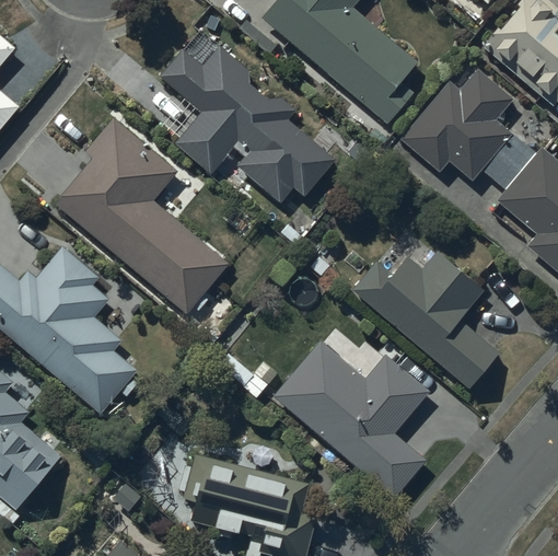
[(285,0),(263,26),(388,131),(415,101),(402,90),(418,70),(355,18),(369,0),(285,0)]
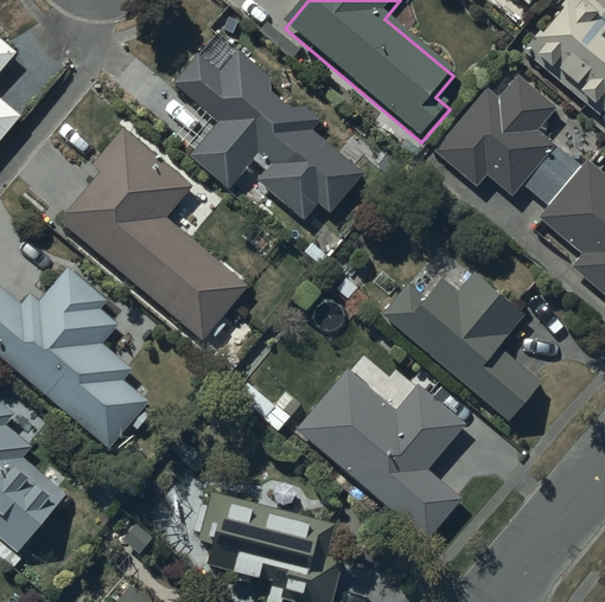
[(508,0),(529,18),(545,0),(508,0)]
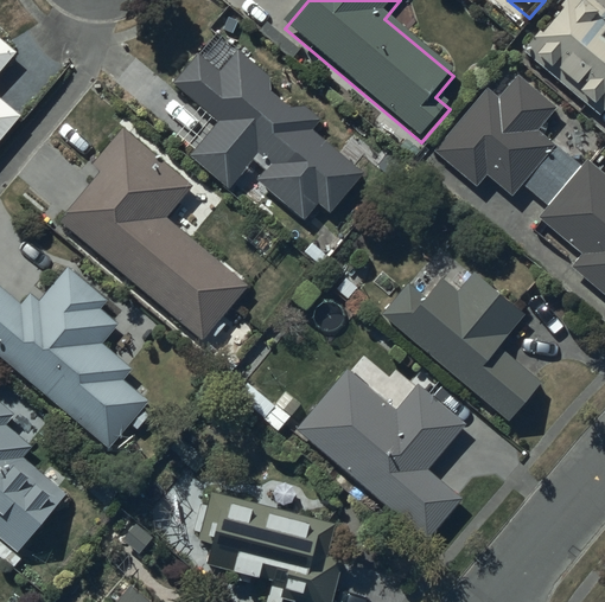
[(523,61),(602,126),(604,121),(604,15),(586,0),(574,0),(565,12),(568,14),(547,40),(542,38),(523,61)]
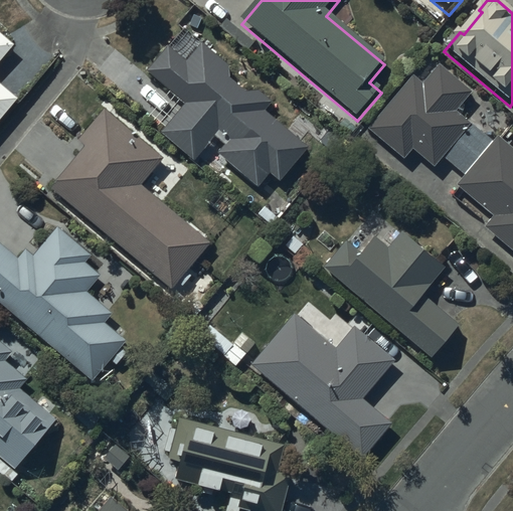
[(0,72),(16,53),(0,40),(0,130),(19,107),(0,91),(0,72)]
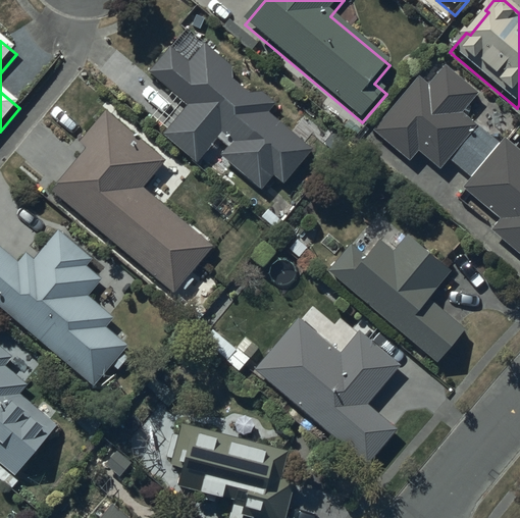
[(185,62),(168,48),(151,68),(191,102),(165,132),(193,155),(214,130),(229,143),(221,152),(258,184),(269,171),(279,179),(306,148),(263,111),(271,101),(257,89),(245,90),(229,76),(228,65),(201,42),(185,62)]
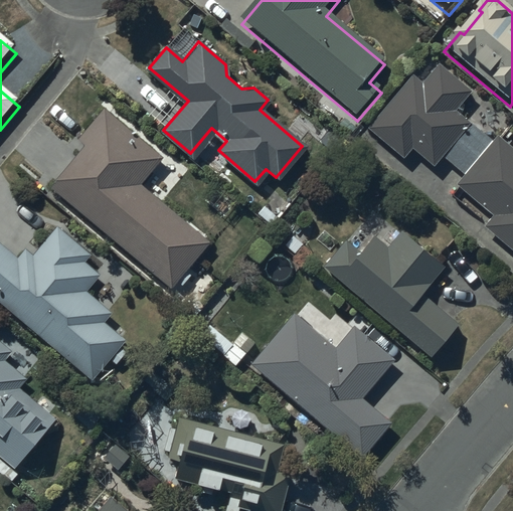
[(412,79),(368,132),(403,162),(411,152),(434,171),(442,161),(462,178),(491,144),(456,115),(472,96),(439,67),(421,88),(412,79)]
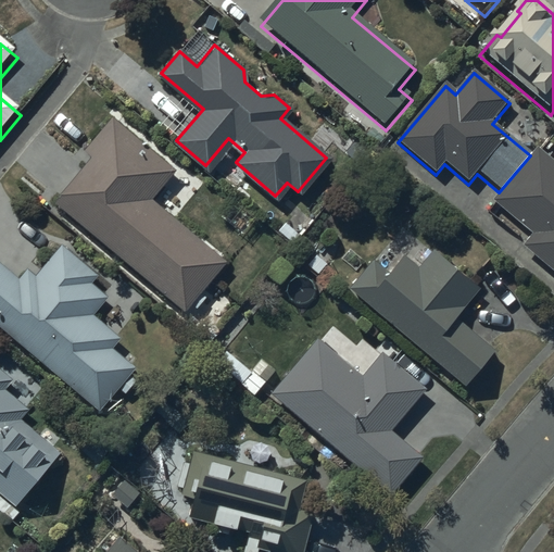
[(175,170),(111,117),(84,150),(89,154),(51,200),(184,309),(224,260),(150,199),(175,170)]
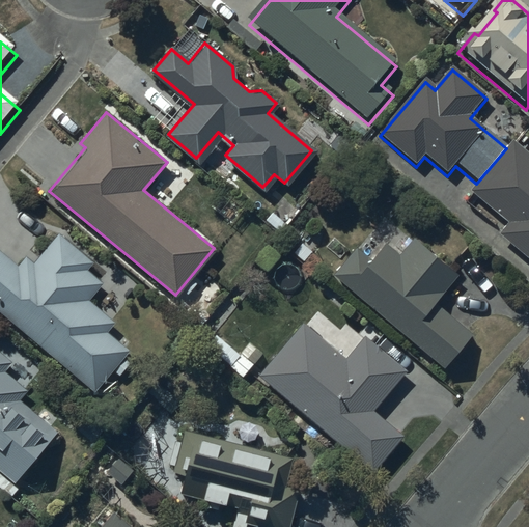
[(528,153),(513,140),(472,190),(509,221),(499,233),(528,257),(528,153)]
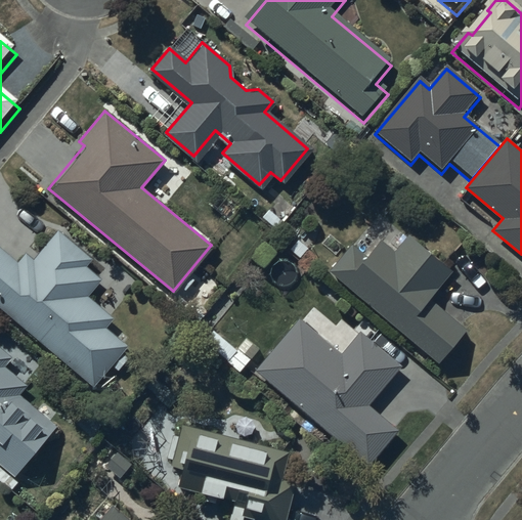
[(0,309),(91,386),(111,364),(118,371),(128,358),(121,352),(125,346),(102,328),(111,317),(85,296),(99,279),(84,266),(90,259),(57,231),(33,260),(25,253),(17,262),(0,247),(0,309)]
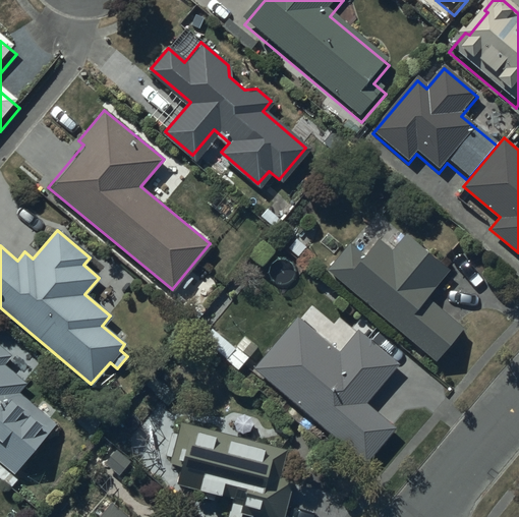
[(349,244),(327,269),(435,362),(464,328),(427,296),(452,269),(407,230),(391,248),(379,237),(362,255),(349,244)]
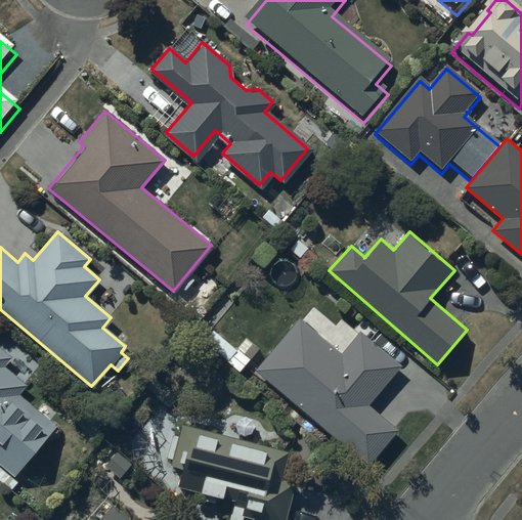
[(298,319),(255,371),(370,465),(399,430),(368,404),(401,364),(359,331),(355,336),(339,322),(334,328),(312,309),(302,322),(298,319)]
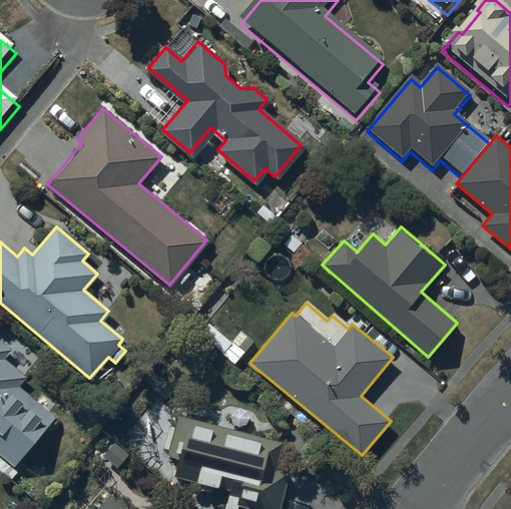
[(219,333),(209,344),(233,365),(252,344),(240,333),(230,343),(219,333)]
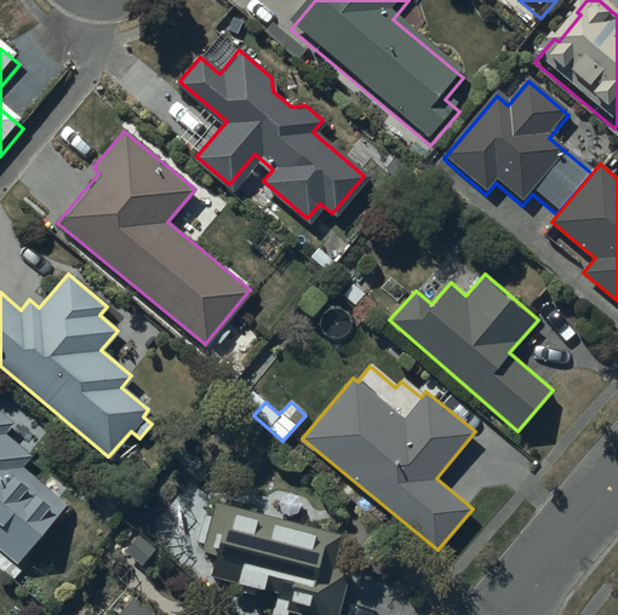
[(0,551),(17,565),(68,505),(22,467),(32,457),(28,454),(44,436),(6,404),(0,412),(0,551)]
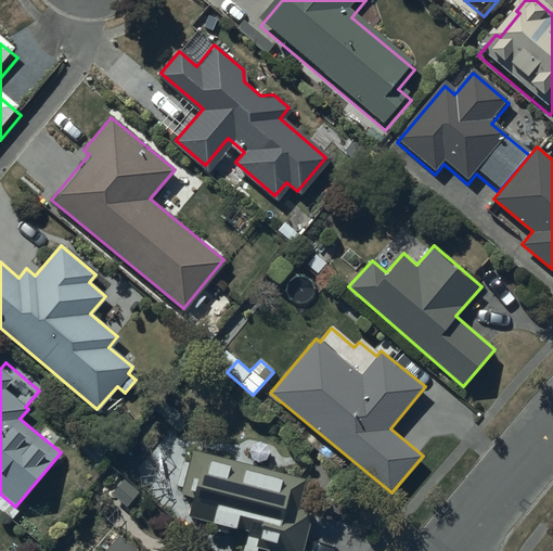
[(305,482),(192,449),(189,461),(183,460),(176,484),(181,486),(179,494),(191,497),(185,516),(213,524),(215,517),(218,519),(216,527),(226,530),(228,521),(236,524),(235,526),(247,529),(241,550),(258,550),(259,547),(272,550),(299,550),(310,514),(296,510),(305,482)]
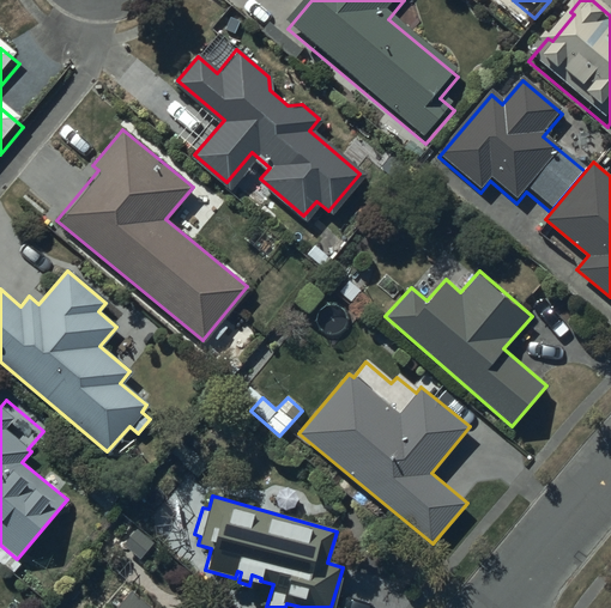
[(157,607),(132,588),(115,607),(157,607)]
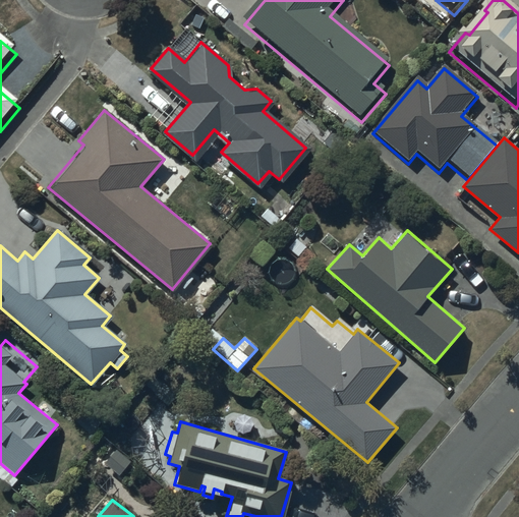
All buildings are outlined.
